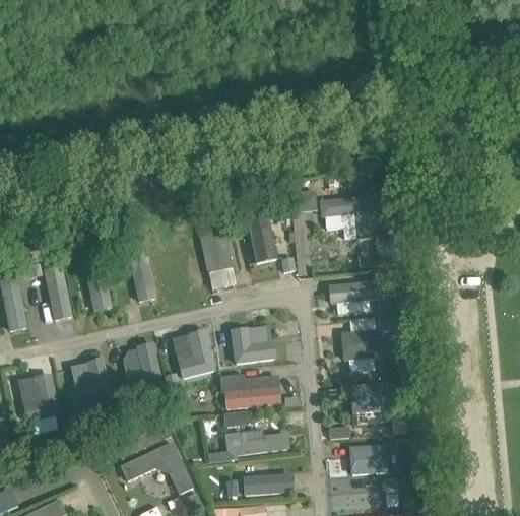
[(369,196),(321,200),(323,215),(324,215),(326,228),(343,227),(344,238),(356,237),(372,236),(369,196)]
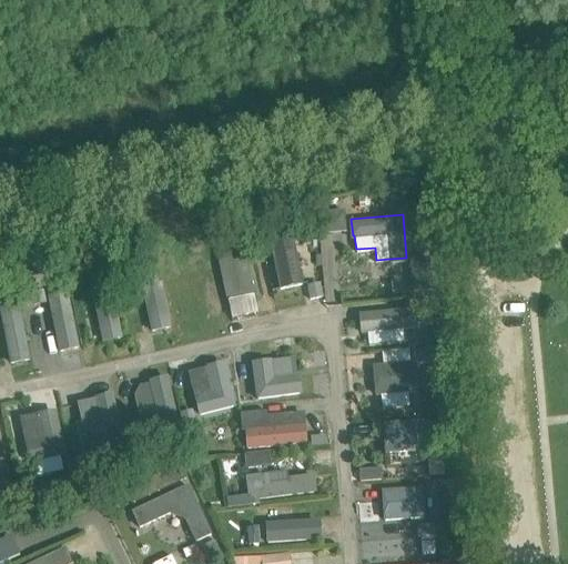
[(270,233),(280,285),(297,282),(286,230),(270,233)]
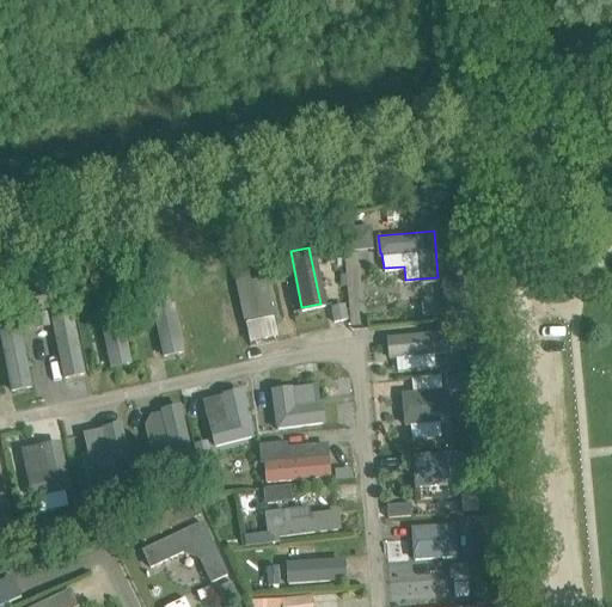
[(280,257),(265,261),(268,270),(282,268),(280,257)]
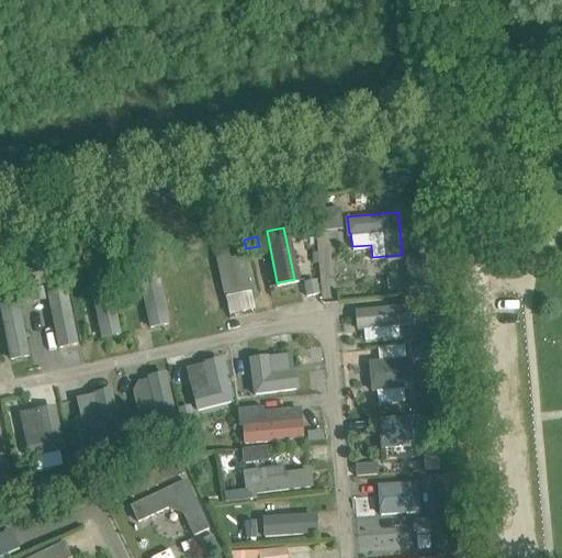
[(224,293),(251,288),(242,244),(215,250),(218,267),(224,293)]
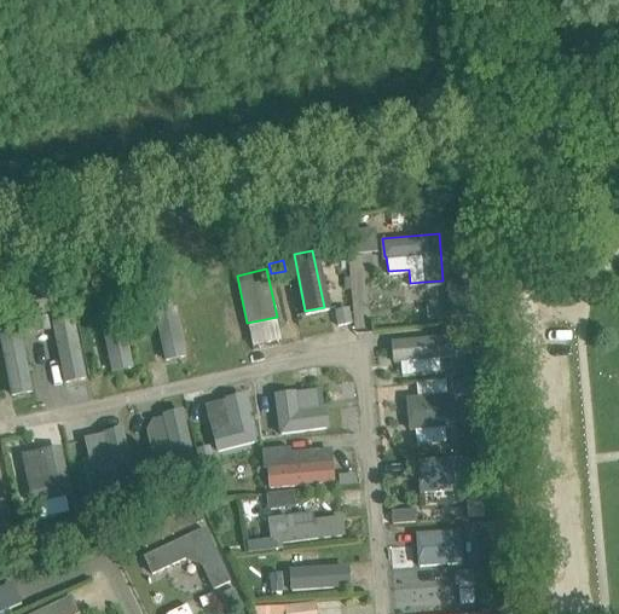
[(161,279),(149,282),(152,295),(163,293),(161,279)]
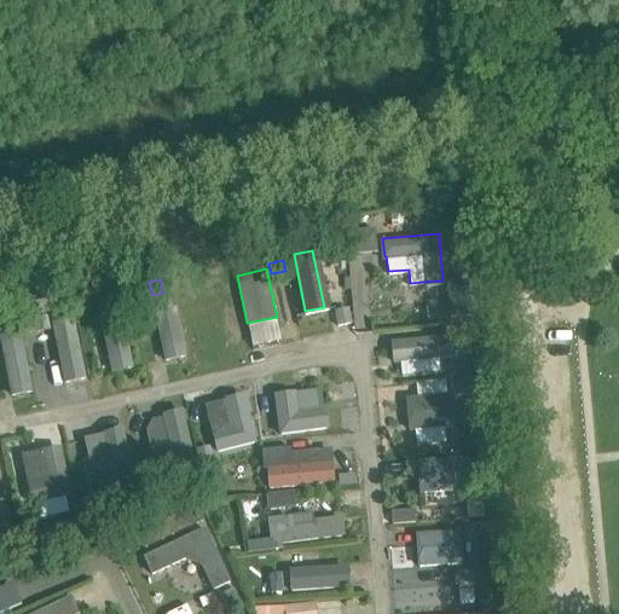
[(463,279),(450,281),(451,294),(464,293),(463,279)]
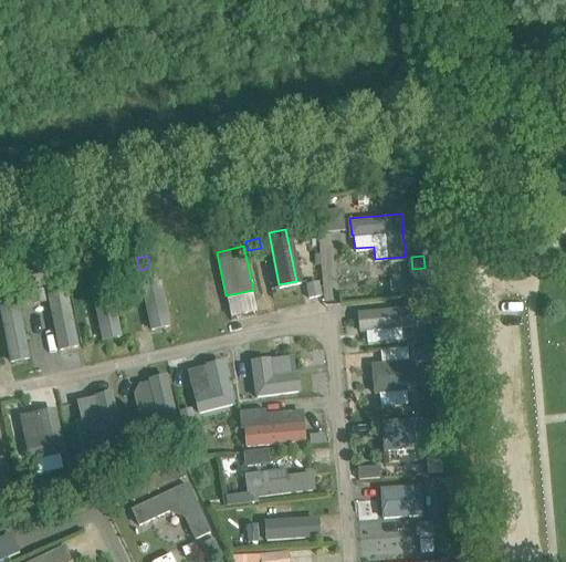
[(102,263),(91,266),(94,279),(104,277),(102,263)]
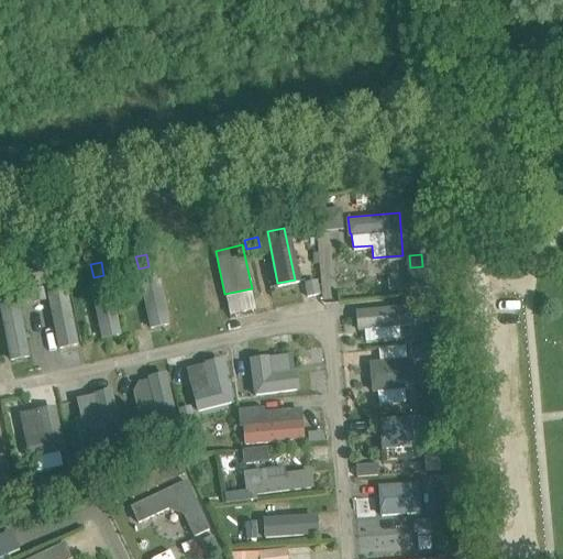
[(151,325),(167,321),(156,270),(140,273),(151,325)]
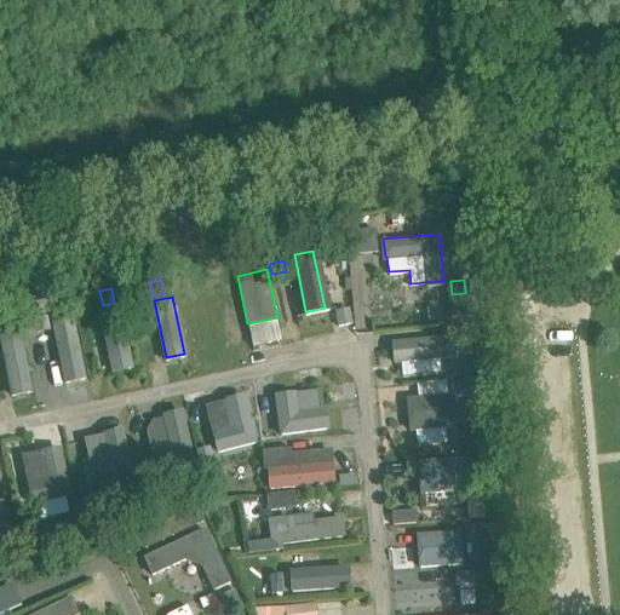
[(101,311),(113,368),(132,365),(120,308),(101,311)]
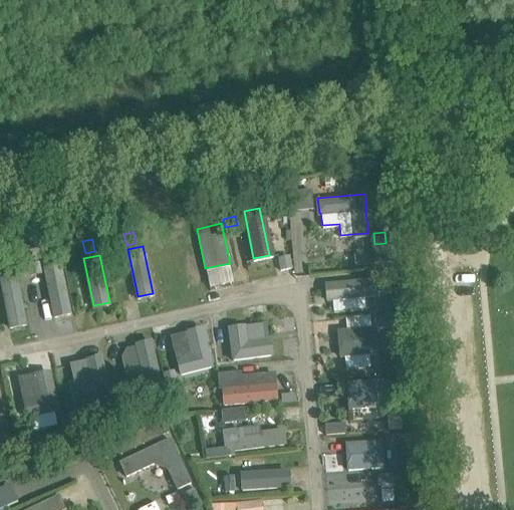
[(286,257),(274,259),(276,268),(288,266),(286,257)]
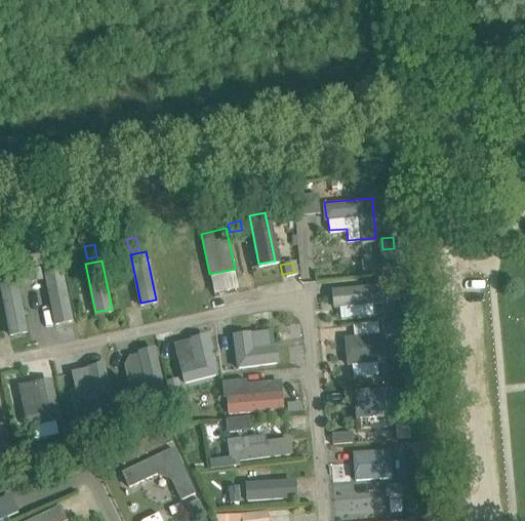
[(39,265),(28,268),(30,277),(41,274),(39,265)]
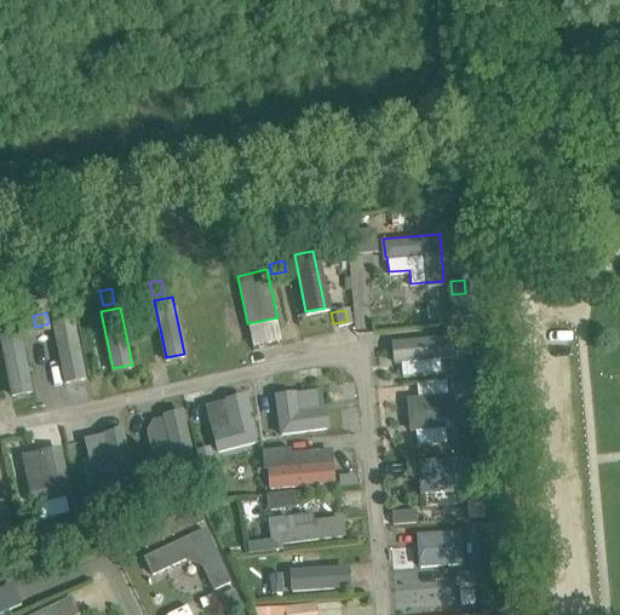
[(9,315),(0,316),(0,329),(11,328),(9,315)]
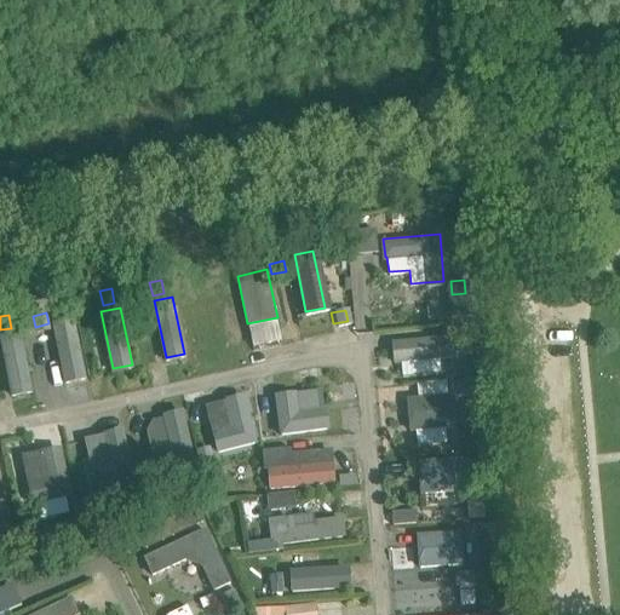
[(65,379),(85,375),(73,319),(53,322),(65,379)]
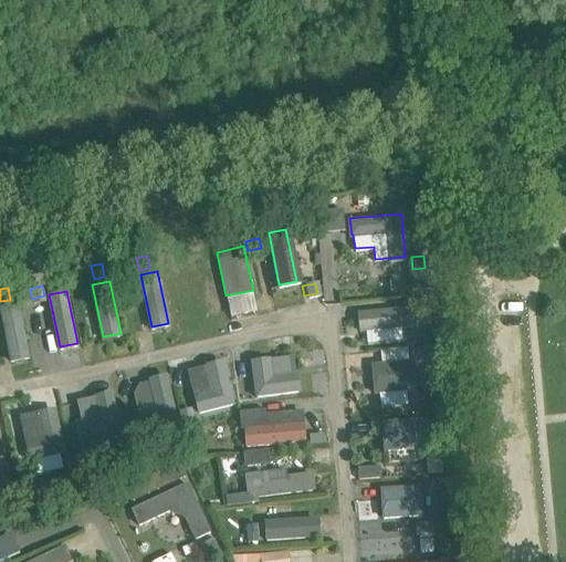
[(1,306),(11,358),(28,355),(18,303),(1,306)]
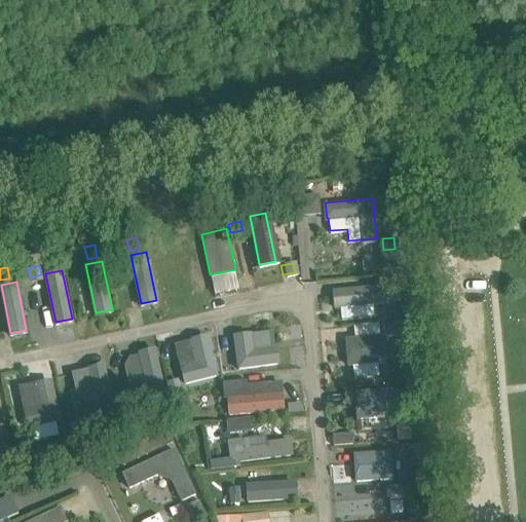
[(384,300),(382,285),(333,289),(335,305),(384,300)]
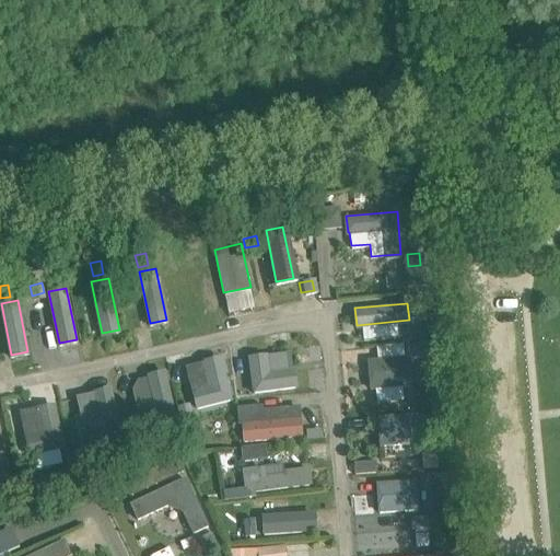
[(424,303),(411,305),(412,315),(426,314),(426,313),(424,303)]
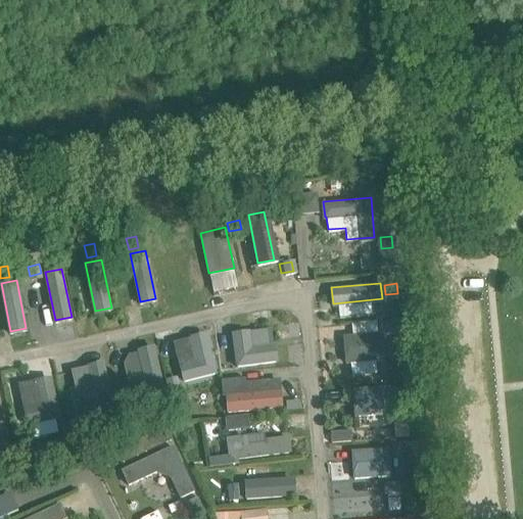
[(411,291),(397,292),(397,293),(397,296),(398,308),(413,307),(411,291)]
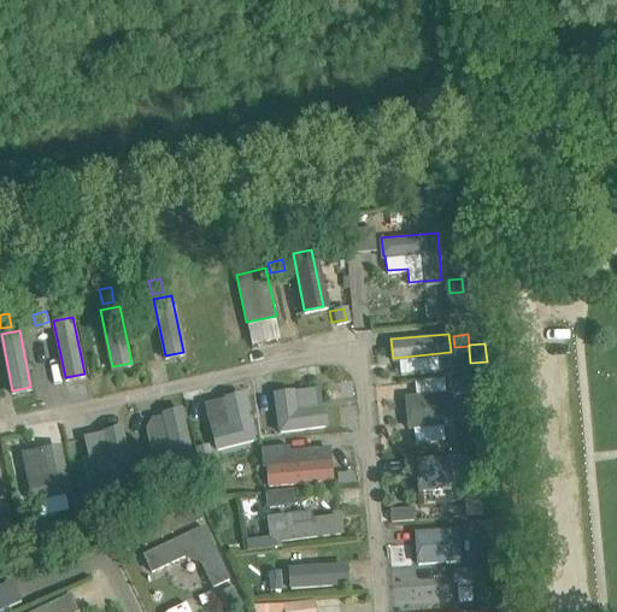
[(488,372),(466,375),(468,389),(468,393),(489,390),(488,372)]
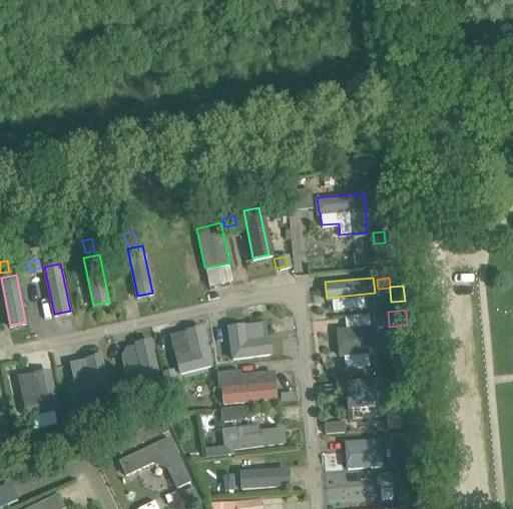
[(388,312),(376,313),(377,325),(389,324),(388,312)]
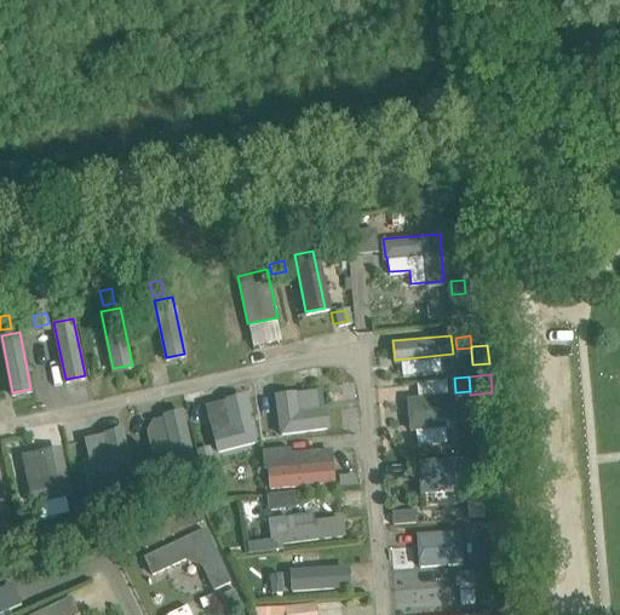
[(294,391),(276,394),(281,431),(327,425),(325,407),(297,411),(294,391)]
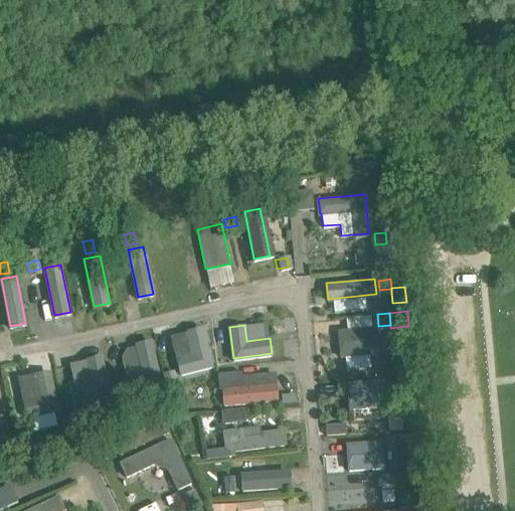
[(373,326),(339,329),(341,355),(345,355),(346,367),(371,365),(369,352),(376,352),(373,326)]
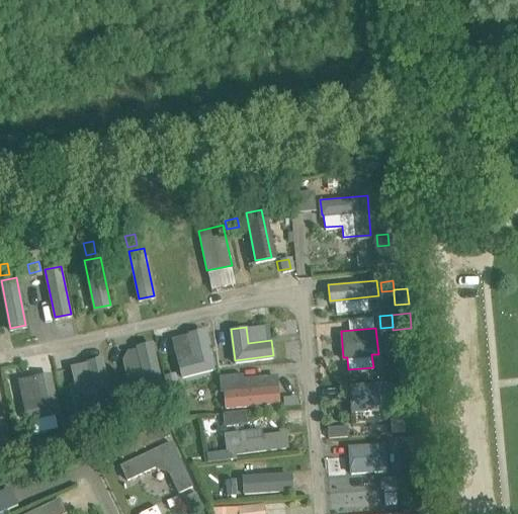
[(203,330),(173,338),(182,375),(213,367),(203,330)]
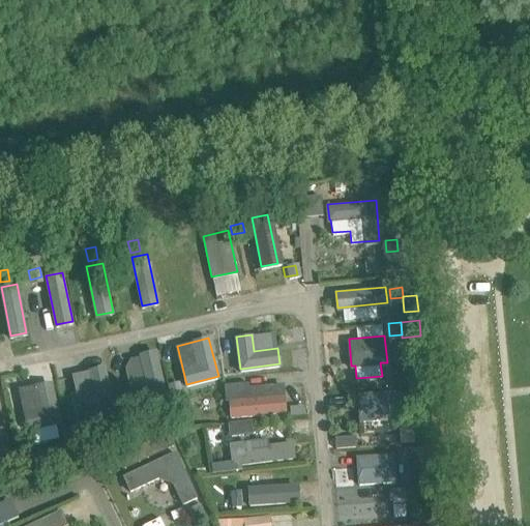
[(165,389),(155,351),(140,354),(146,378),(129,381),(133,397),(165,389)]
